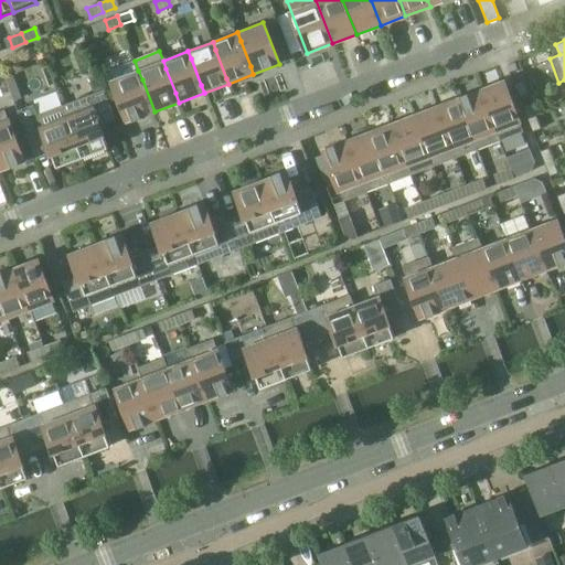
[(128,121),(155,112),(142,80),(138,71),(135,61),(109,70),(128,121)]
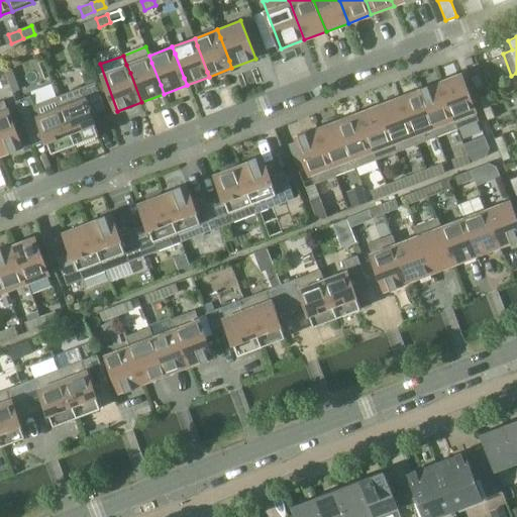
[(92,72),(82,75),(86,86),(96,82),(92,72)]
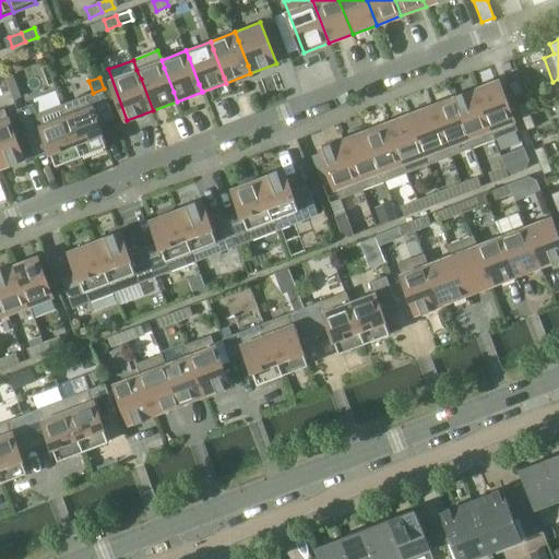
[(518,130),(499,80),(475,88),(477,96),(495,140),(518,130)]
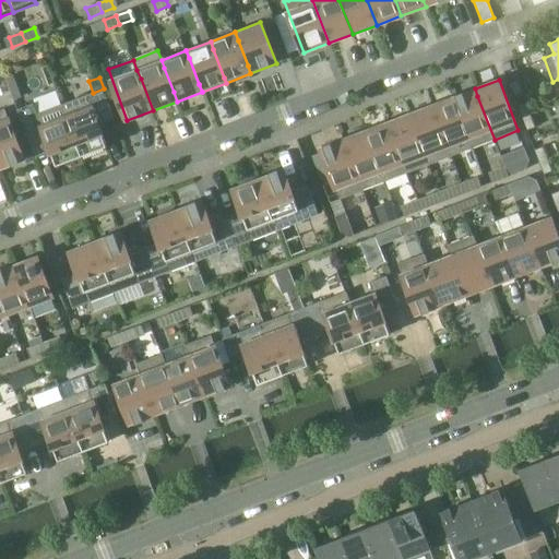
[(518,80),(509,83),(514,96),(523,93),(518,80)]
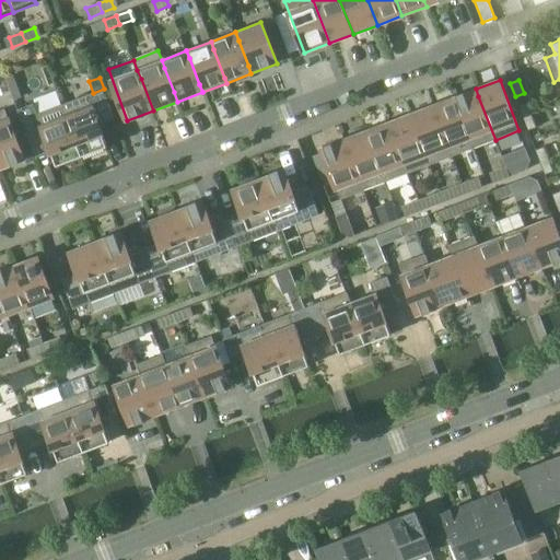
[(93,93),(62,105),(82,156),(108,147),(103,132),(105,131),(102,124),(115,118),(104,89),(93,93)]
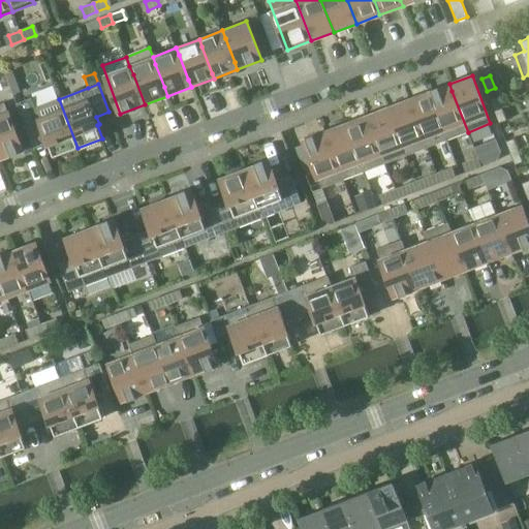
[(452,91),(449,84),(429,92),(431,99),(441,124),(446,139),(468,132),(452,91)]
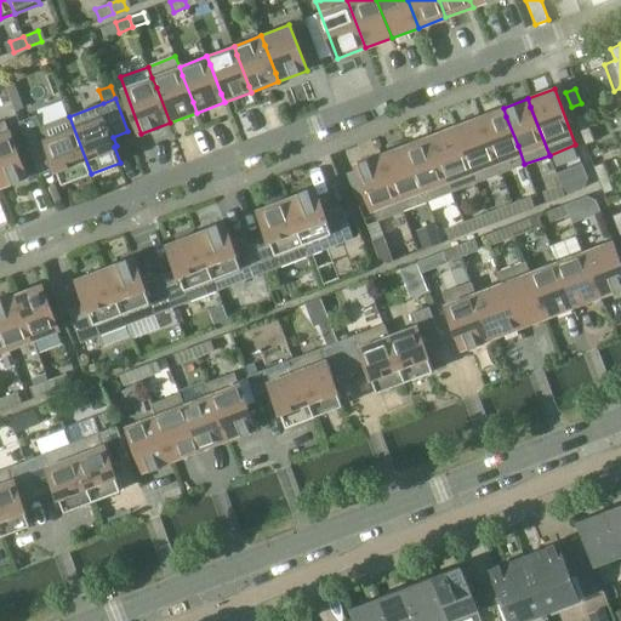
[(506,117),(503,108),(479,118),(482,125),(494,155),(500,174),(524,164),(518,146),(506,117)]
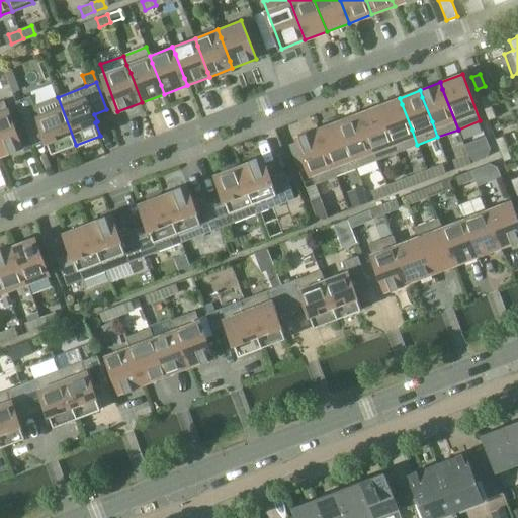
[(76,145),(58,97),(35,105),(31,95),(16,101),(30,139),(42,134),(46,142),(48,141),(53,154),(76,145)]
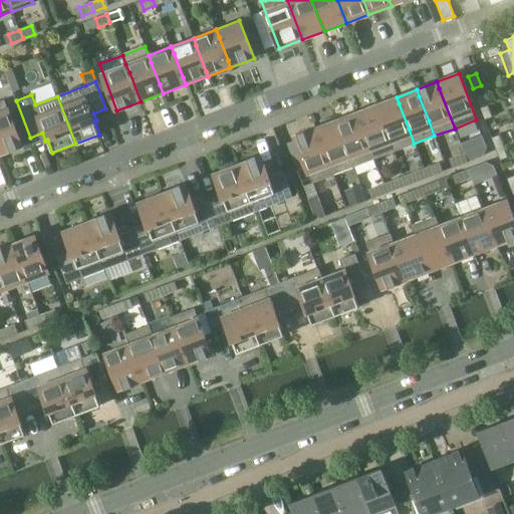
[(476,97),(481,109),(489,106),(484,94),(476,97)]
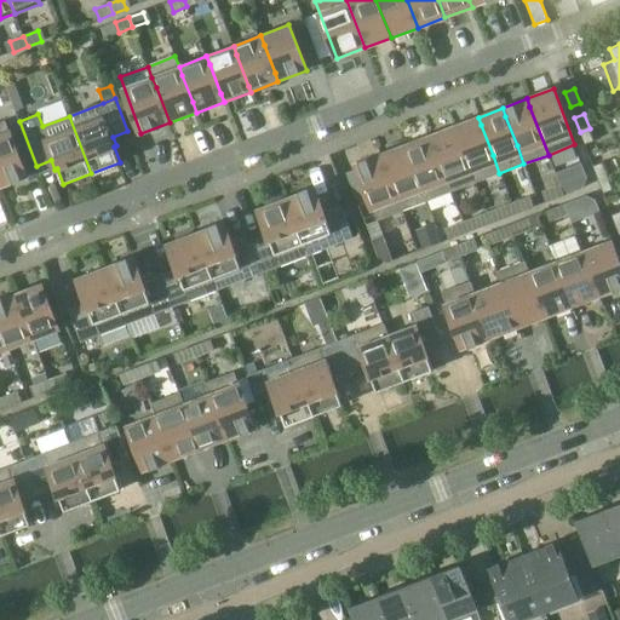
[(481,125),(478,118),(453,126),(457,135),(469,166),(475,183),(499,173),(493,155),(481,125)]
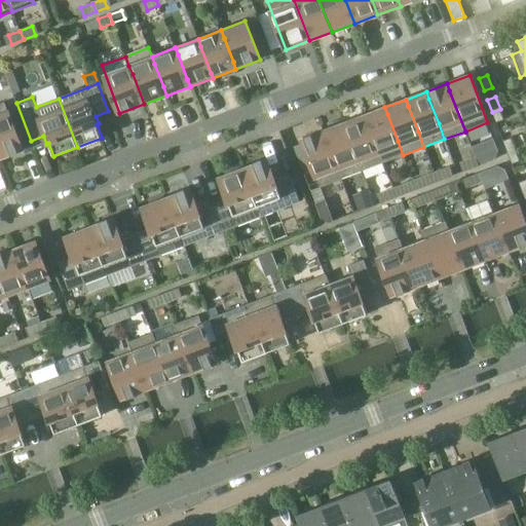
[(4,102),(0,104),(0,158),(23,150),(4,102)]
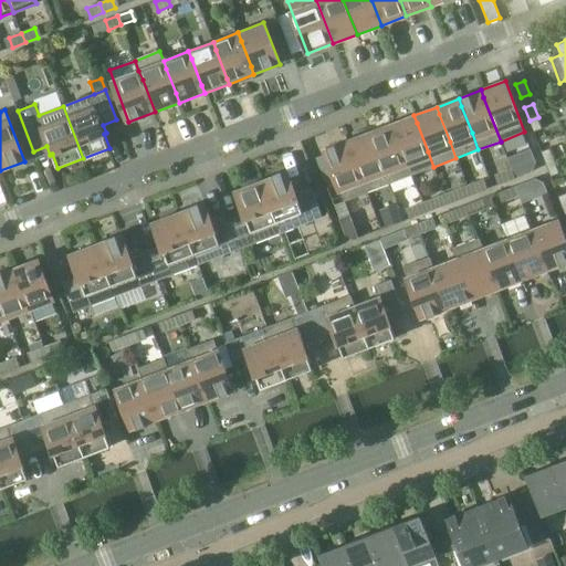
[(417,123),(413,115),(391,124),(395,132),(405,158),(411,176),(433,167),(428,152),(417,123)]
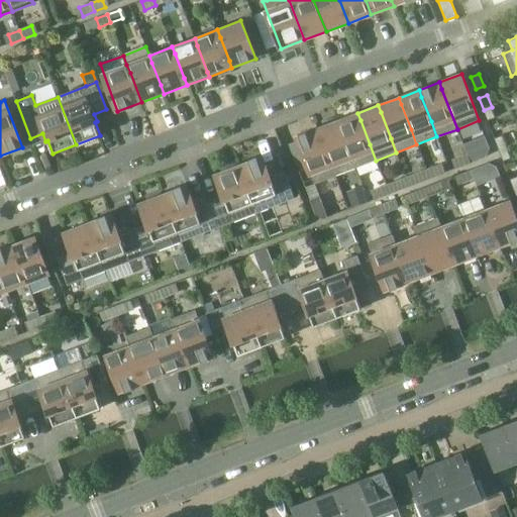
[(492,107),(484,110),(488,120),(496,117),(492,107)]
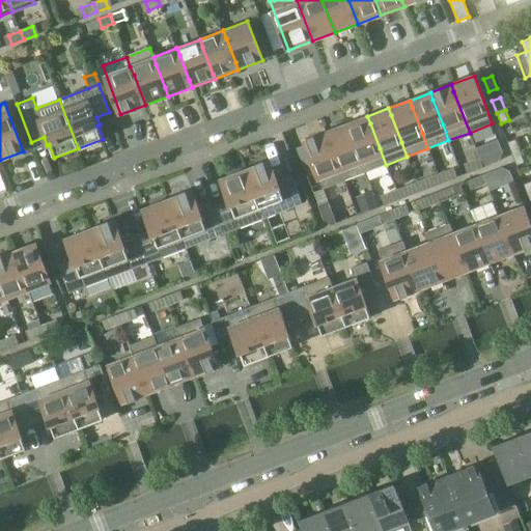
[(367,116),(346,124),(348,131),(359,157),(365,172),(386,165),(380,148),(370,123),(367,116)]
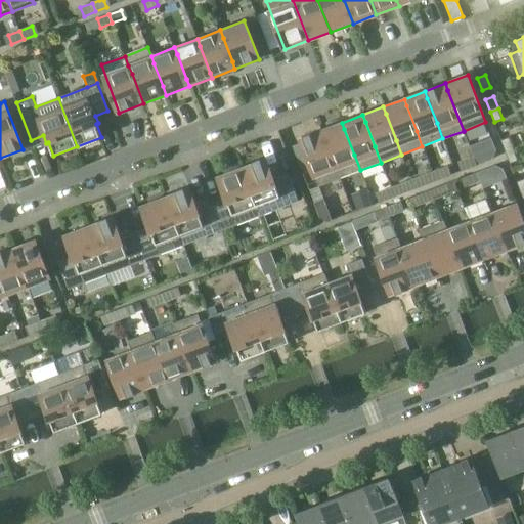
[(342,123),(321,130),(323,136),(333,162),(340,178),(360,170),(354,155),(344,129),(342,123)]
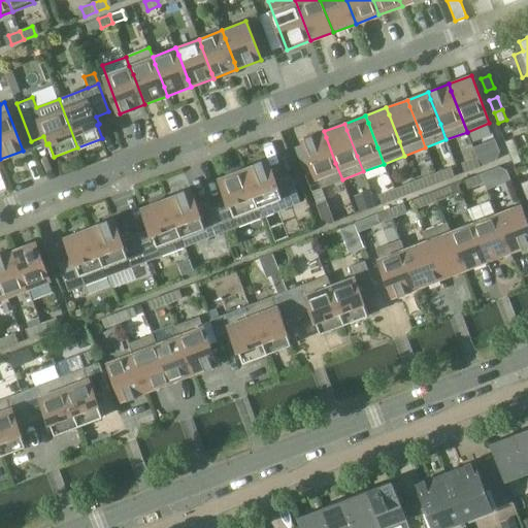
[(326,137),(324,131),(303,139),(321,188),(342,179),(335,163),(326,137)]
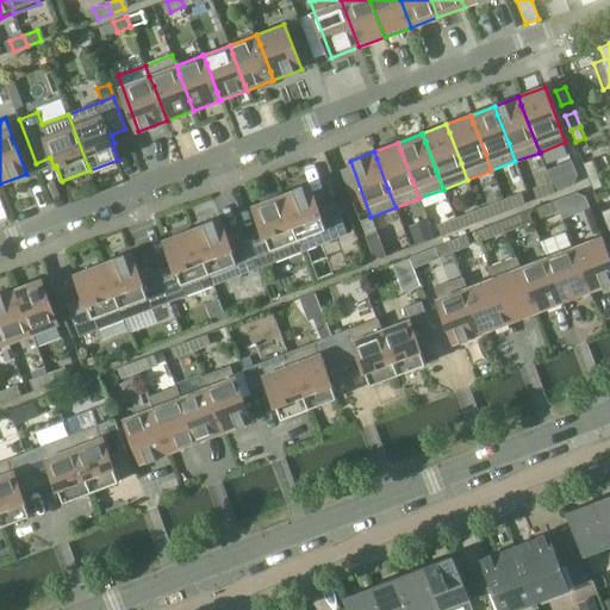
[(584,163),(589,178),(598,174),(592,160),(584,163)]
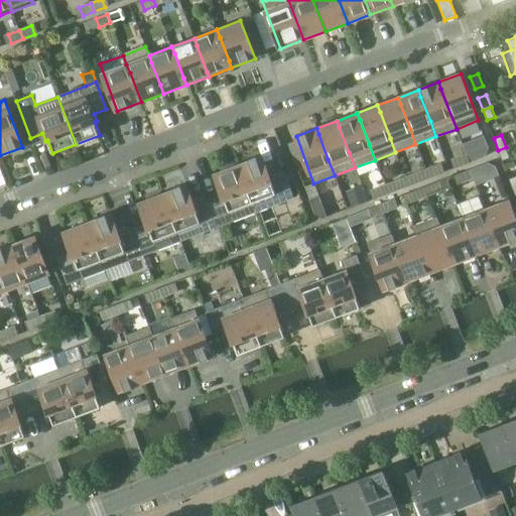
[(467,153),(466,154),(469,162),(485,156),(489,148),(486,140),(465,148),(467,153)]
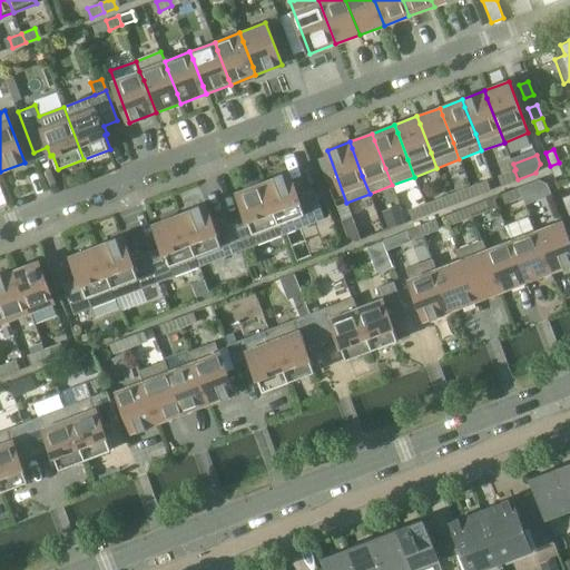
[(330,187),(340,184),(328,156),(318,159),(330,187)]
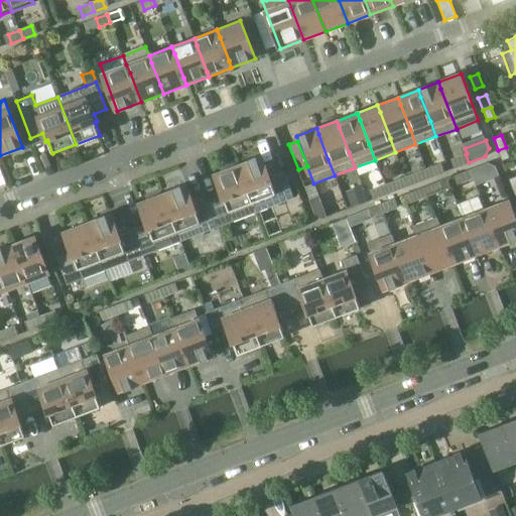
[(506,147),(498,150),(502,161),(510,158),(506,147)]
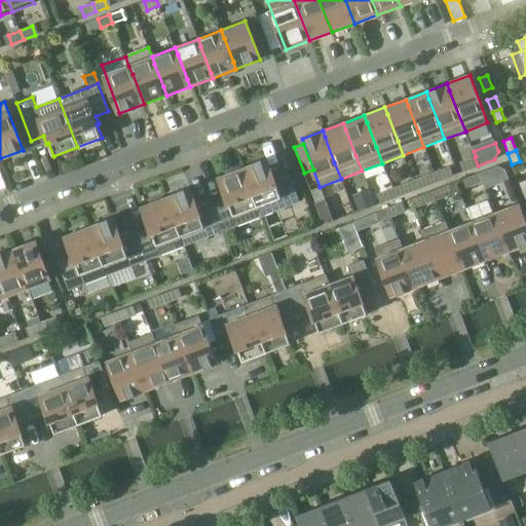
[(460,162),(463,172),(478,165),(475,157),(460,162)]
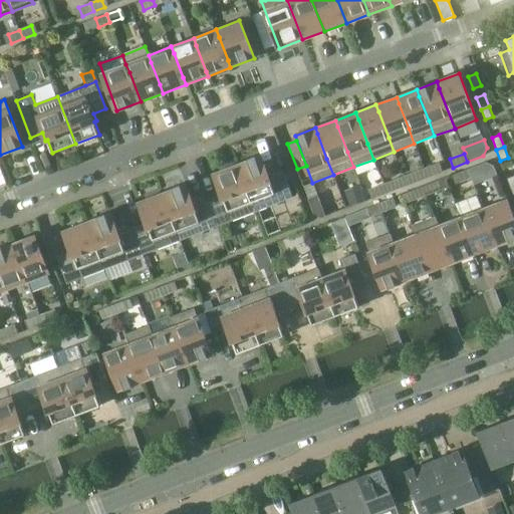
[(237,165),(255,212),(293,197),(283,171),(271,175),(268,168),(266,168),(261,156),(237,165)]
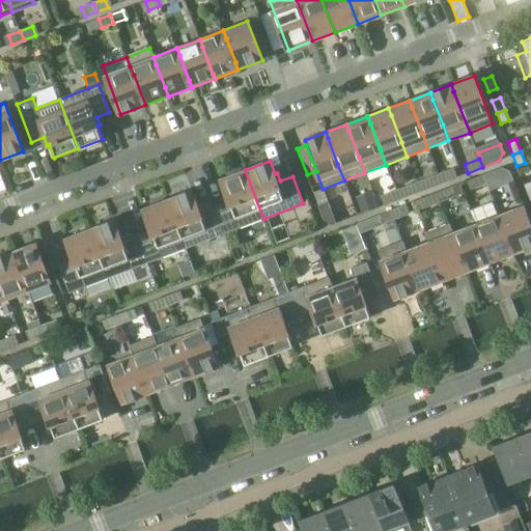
[(438,174),(441,184),(458,177),(458,176),(454,167),(438,174)]
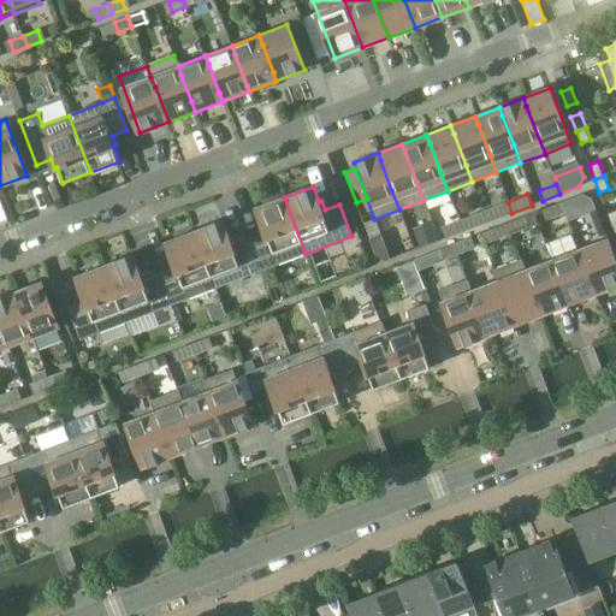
[(584,194),(561,202),(566,214),(593,202),(592,199),(590,197),(584,194)]
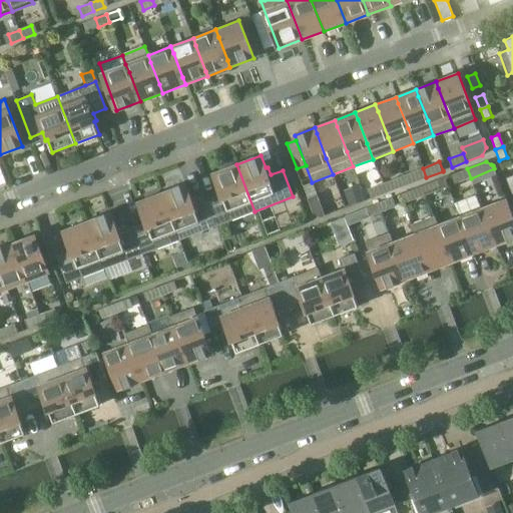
[(216,225),(254,211),(236,164),(213,172),(218,185),(216,186),(219,194),(206,199),(216,225)]
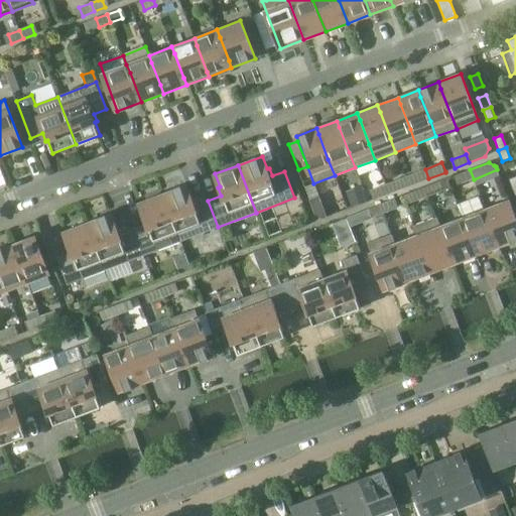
[(425,169),(406,176),(409,185),(428,178),(425,169)]
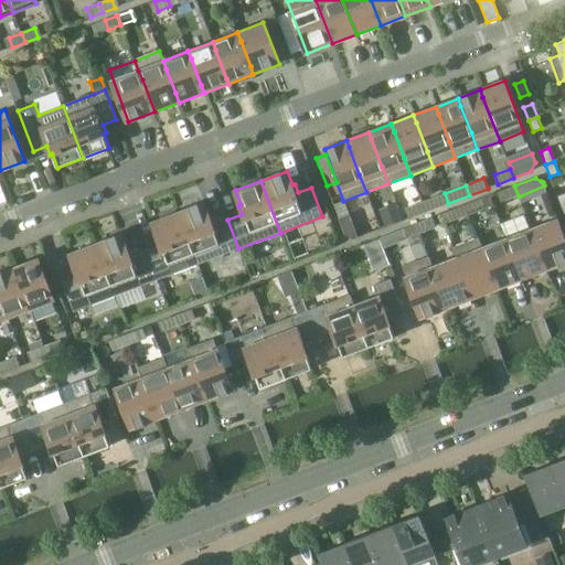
[(502,203),(519,196),(514,185),(498,192),(502,202),(502,203)]
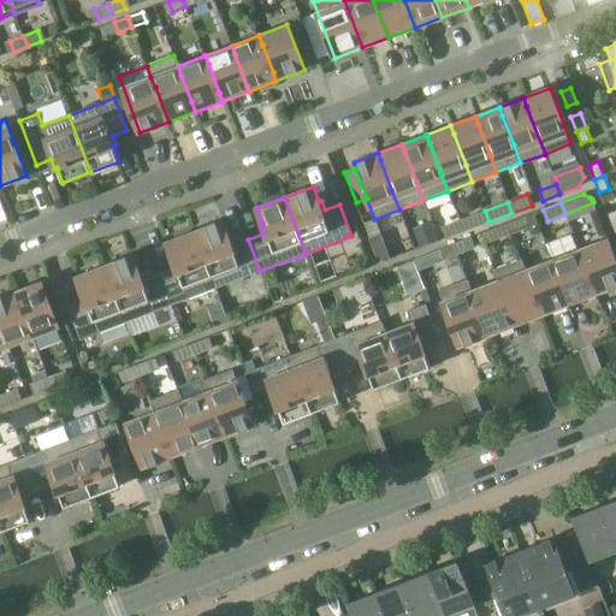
[(485,211),(458,220),(463,231),(489,221),(485,211)]
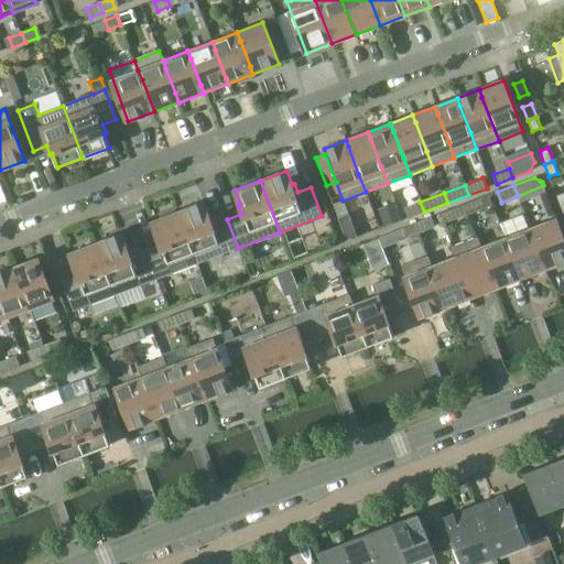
[(485,207),(481,198),(465,205),(468,214),(485,207)]
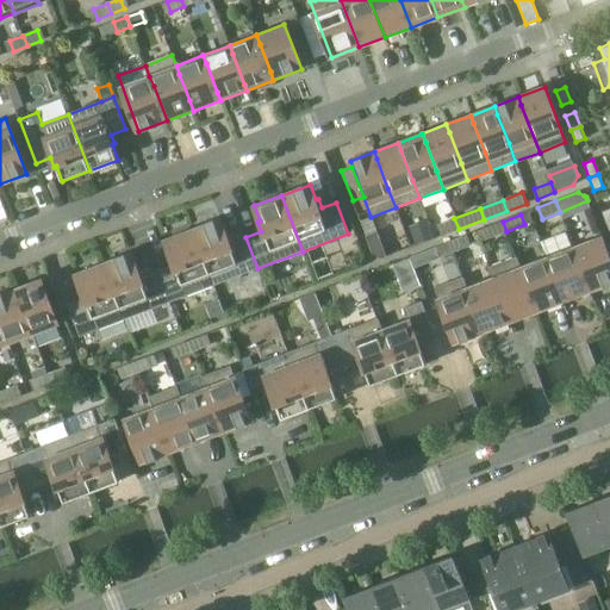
[(213,285),(257,268),(246,237),(232,242),(229,234),(226,234),(221,218),(192,229),(213,285)]
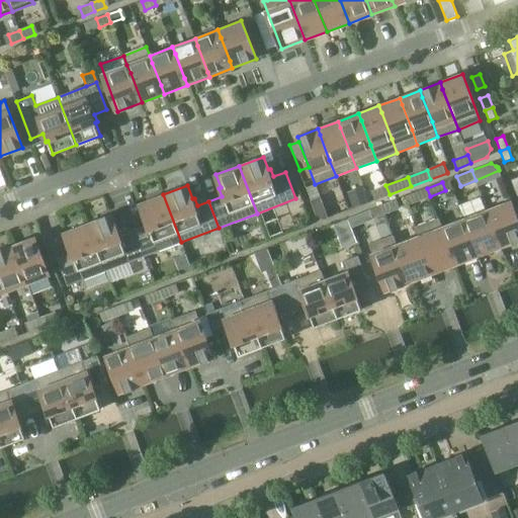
[(390,194),(385,185),(371,191),(374,200),(390,194)]
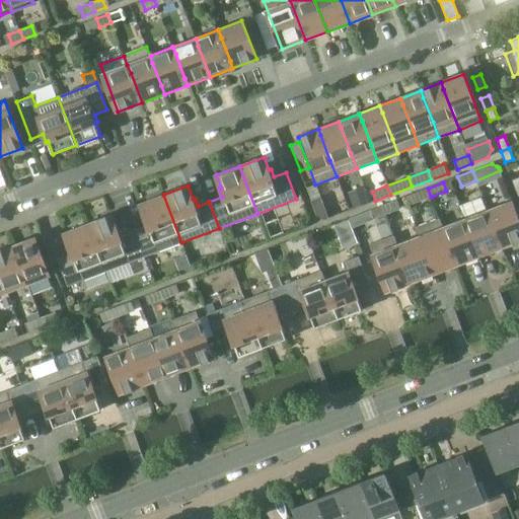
[(348,193),(354,209),(370,202),(364,187),(348,193)]
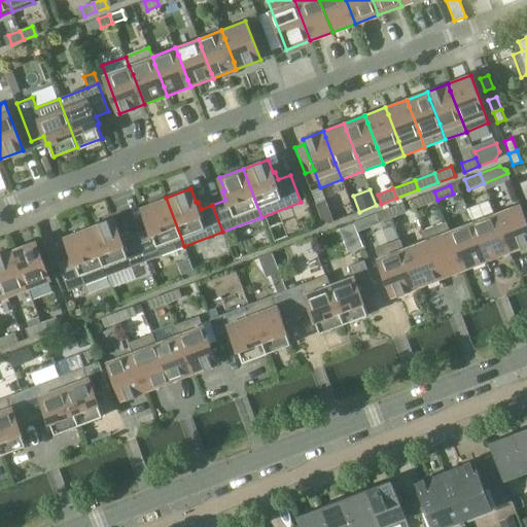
[(437,200),(434,191),(418,197),(422,206),(437,200)]
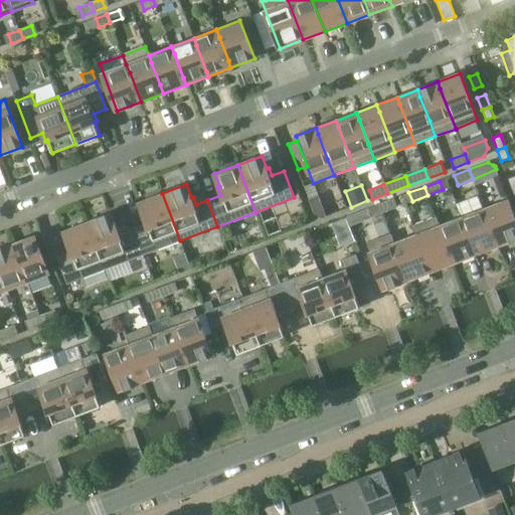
[(142,254),(180,240),(162,193),(139,202),(144,215),(142,216),(145,223),(132,228),(142,254)]
